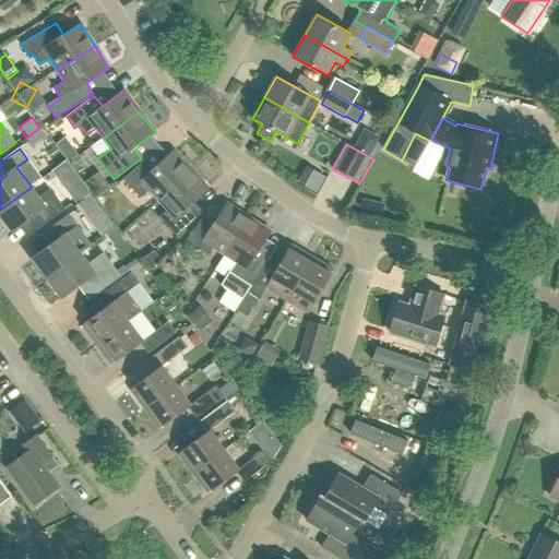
[(158,200),(191,169),(174,151),(154,169),(145,159),(123,179),(141,199),(150,190),(158,200)]
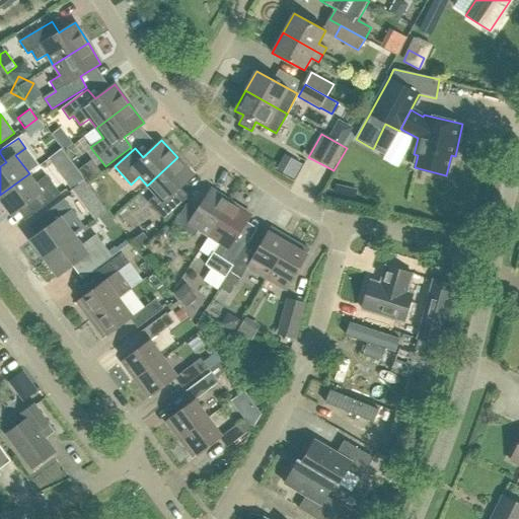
[(177,157),(147,186),(155,195),(147,202),(164,220),(184,201),(175,192),(194,175),(177,157)]
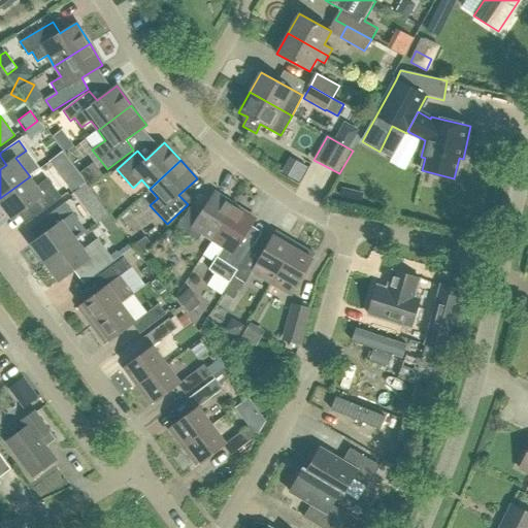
[(287,176),(298,183),(306,168),(295,162),(287,176)]
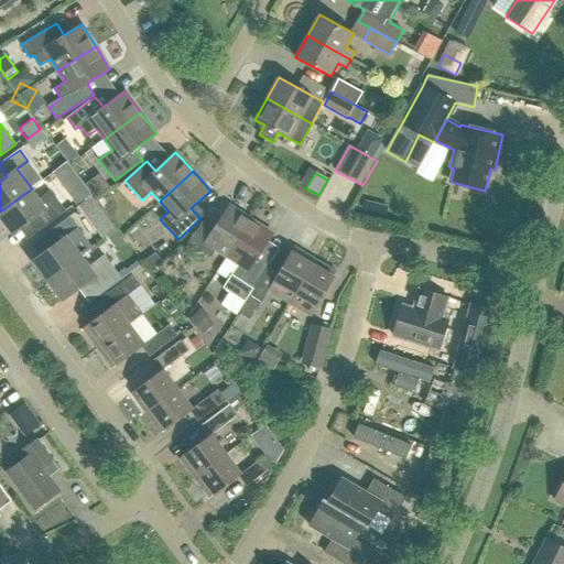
[(78,175),(66,184),(80,204),(93,195),(78,175)]
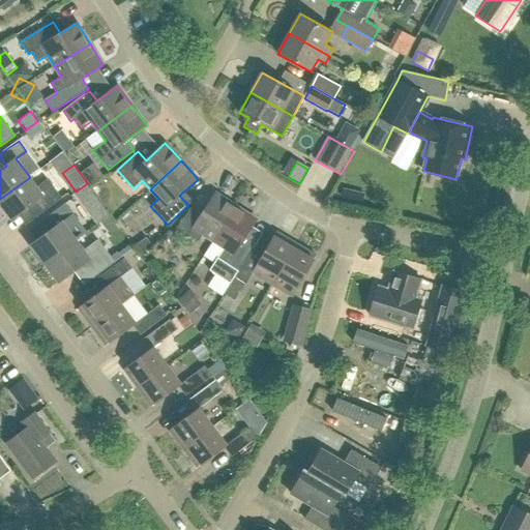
[(92,187),(104,177),(97,169),(85,179),(92,187)]
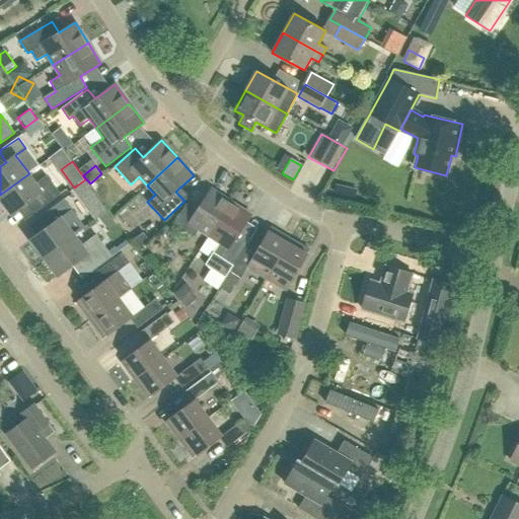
[(29,173),(0,195),(0,200),(11,215),(33,199),(41,209),(61,195),(47,175),(36,183),(29,173)]
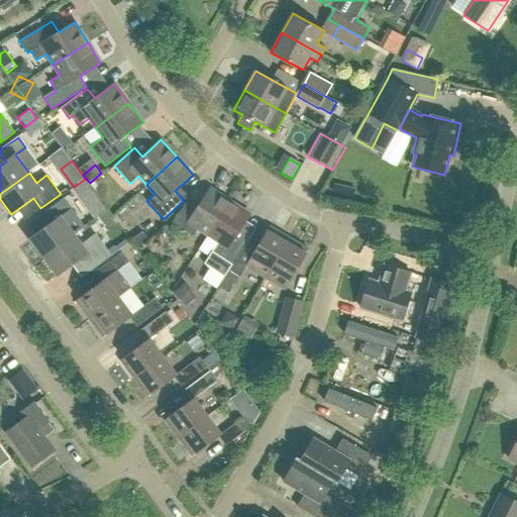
[(97,195),(85,179),(74,187),(86,203),(97,195)]
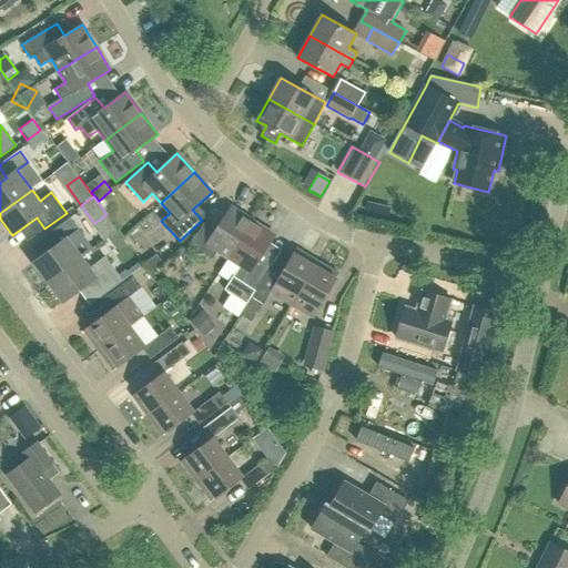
[(204,222),(189,247),(210,262),(216,252),(229,259),(253,221),(231,206),(216,230),(204,222)]
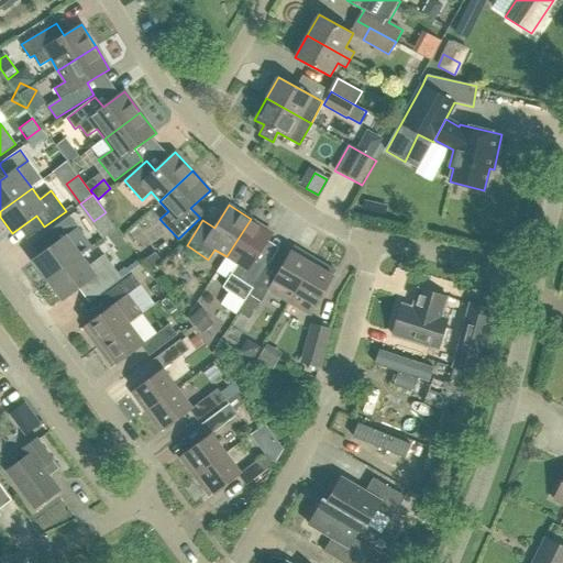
[(56,243),(33,261),(47,280),(81,255),(73,243),(84,235),(78,227),(69,216),(48,232),(56,243)]
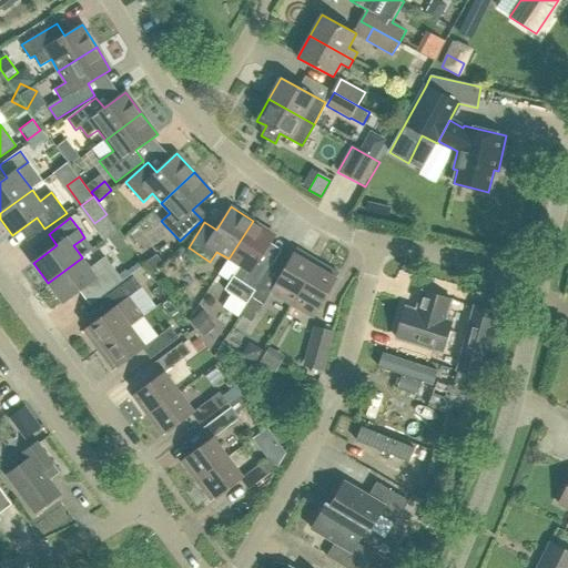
[(233,276),(224,290),(246,304),(255,291),(270,269),(272,265),(261,257),(269,245),(275,235),(253,221),(229,259),(240,266),(233,276)]
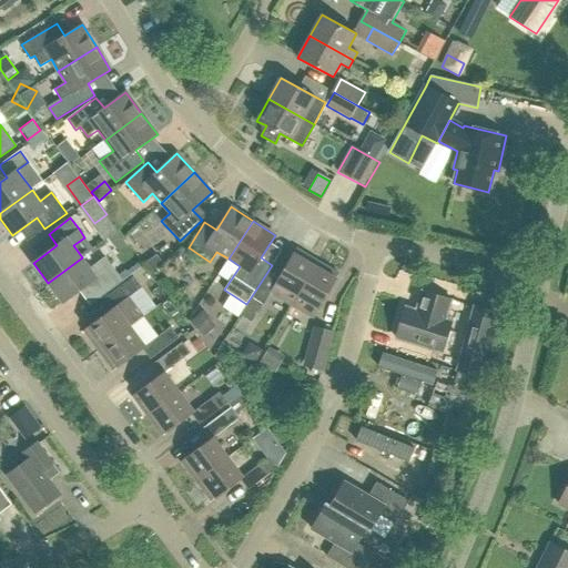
[(281,274),(271,293),(292,305),(297,295),(317,261),(296,249),(281,274)]
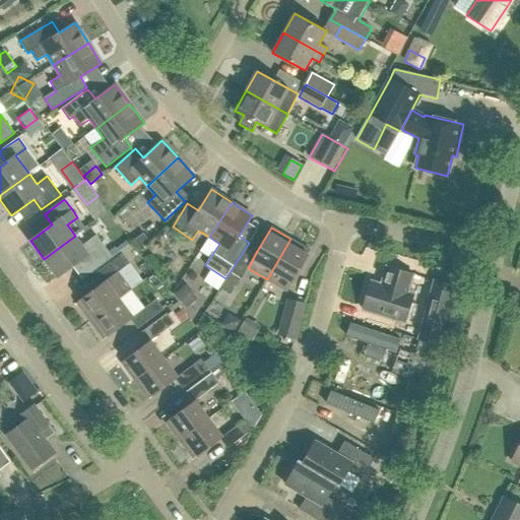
[(75,236),(44,259),(58,277),(79,261),(89,274),(113,257),(96,235),(82,246),(75,236)]
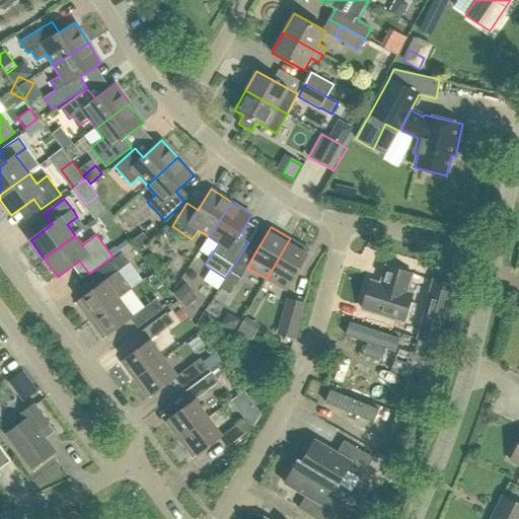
[(134,241),(140,249),(149,242),(143,234),(134,241)]
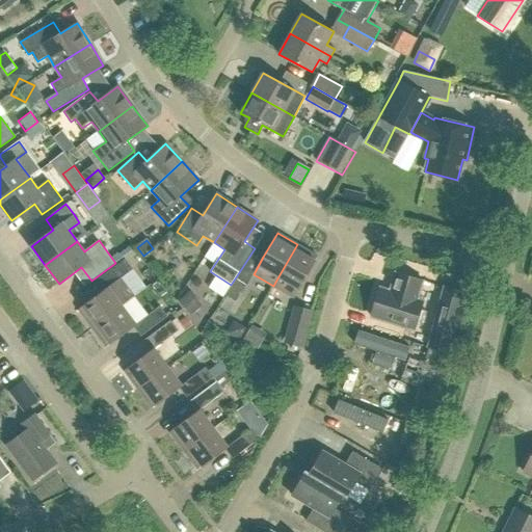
[(278,276),(273,286),(284,292),(293,297),(317,257),(297,244),(278,276)]
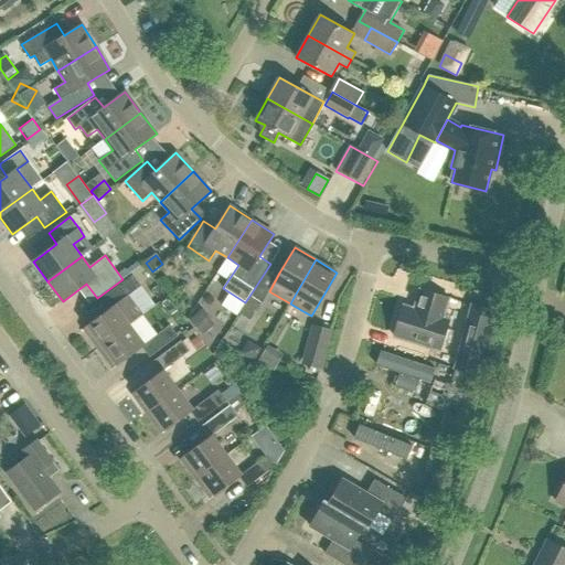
[(98,349),(144,313),(129,295),(141,286),(132,275),(104,297),(112,307),(83,329),(98,349)]
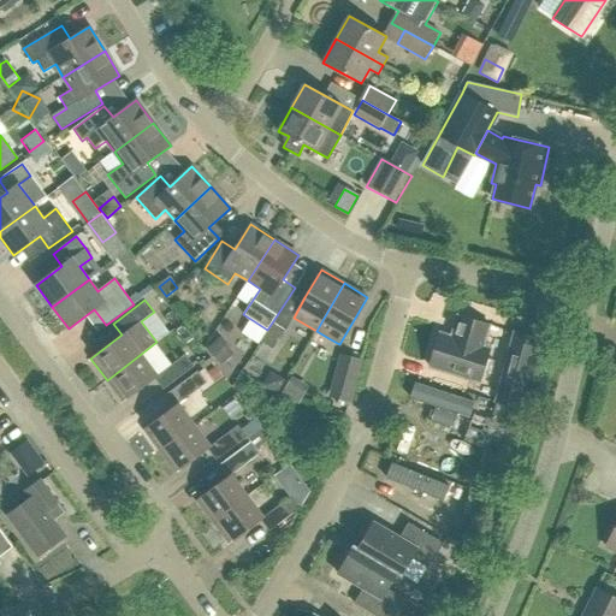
[(211,330),(219,317),(206,307),(196,320),(211,330)]
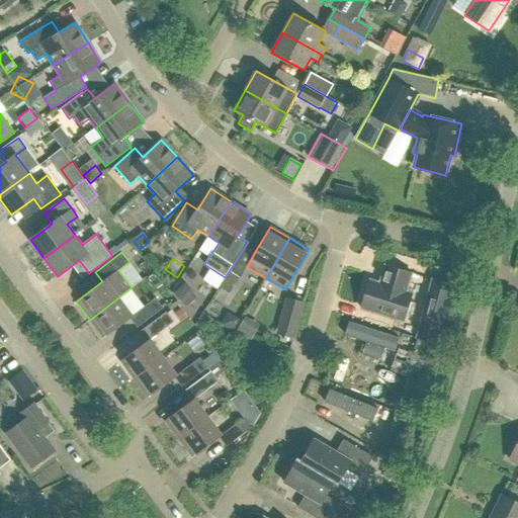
[(406,291),(412,273),(385,265),(379,283),(369,280),(360,308),(403,321),(412,293),(406,291)]
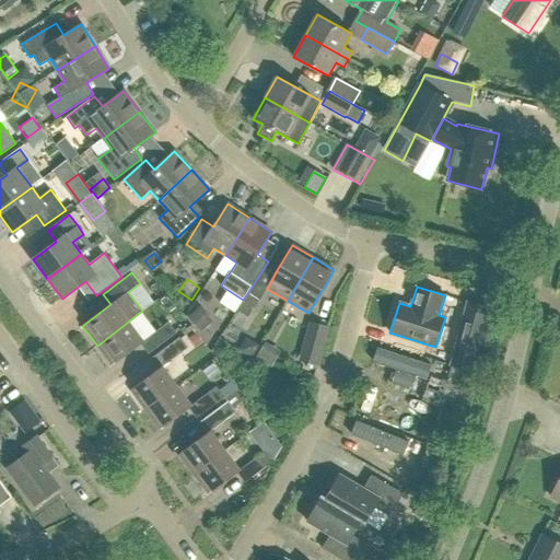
[(247,294),(237,311),(248,318),(259,302),(247,294)]
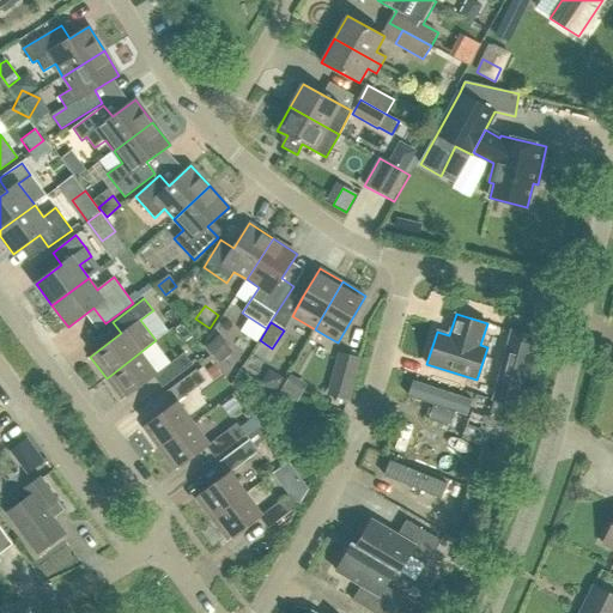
[(495,401),(519,407),(536,338),(533,337),(532,338),(516,334),(516,333),(513,332),(495,401)]
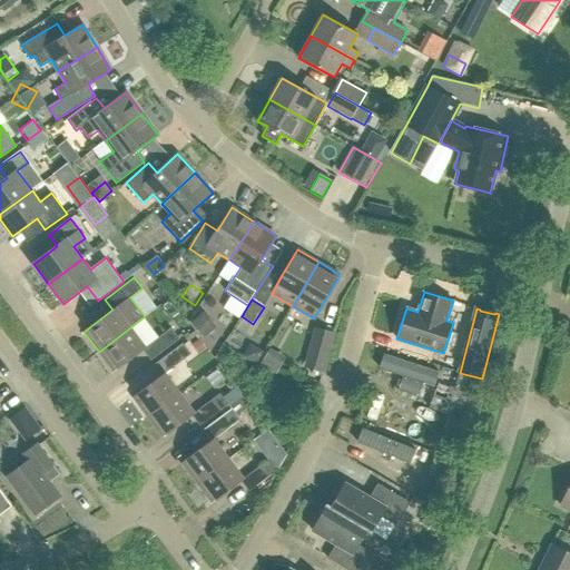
[(204,338),(218,327),(206,313),(192,323),(204,338)]
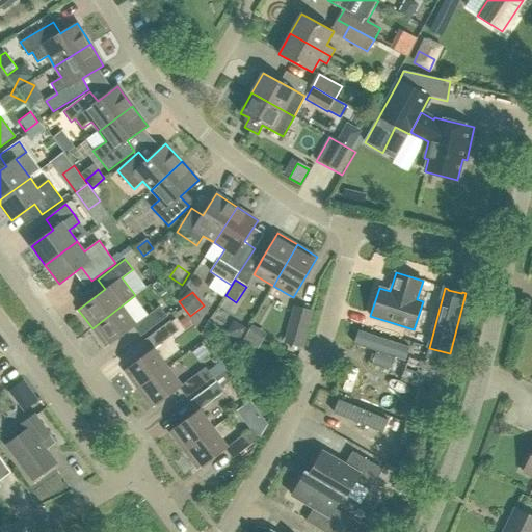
[(135,295),(92,328),(106,347),(133,326),(140,337),(167,316),(160,306),(136,323),(123,306),(136,296),(135,295)]
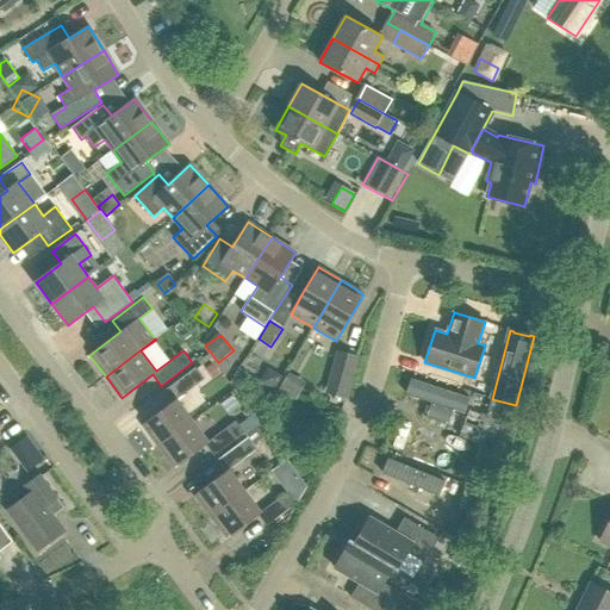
[(349,400),(361,358),(337,352),(325,393),(349,400)]
